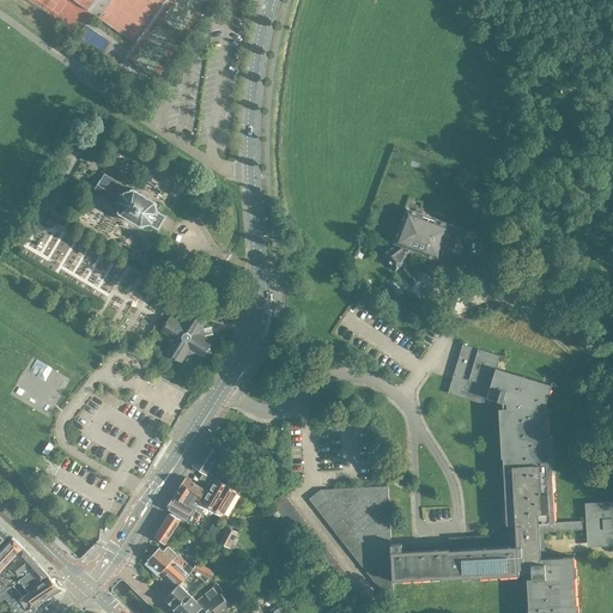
[(73,59),(83,66),(87,61),(78,54),(73,59)]
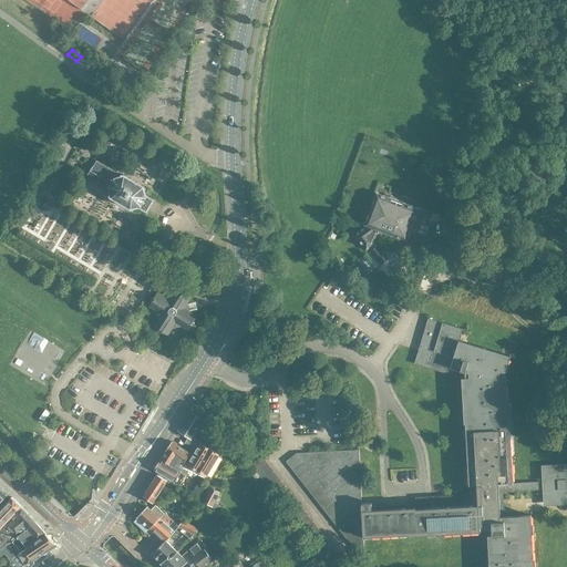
[(140,206),(147,210),(151,205),(154,199),(147,195),(145,189),(146,187),(123,174),(122,175),(96,161),(88,175),(109,186),(111,195),(110,196),(133,209),(134,208),(140,206)]
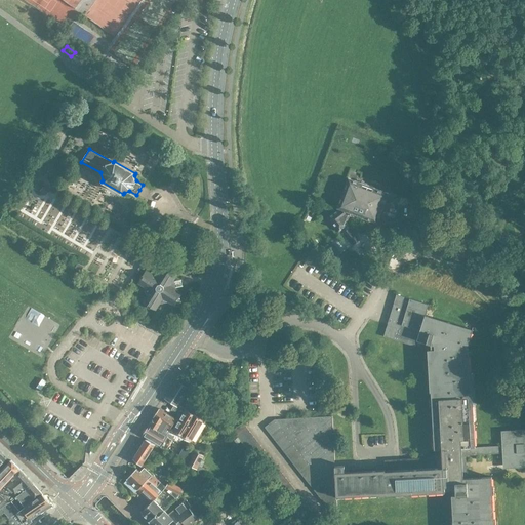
[(338,209),(351,213),(376,224),(388,193),(348,178),(336,208),(338,209)]
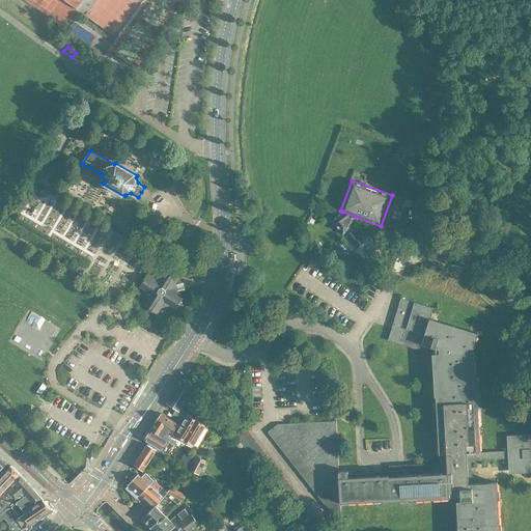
[(355,216),(342,212),(331,220),(342,235),(352,227),(351,225),(353,218),(354,219),(355,216)]
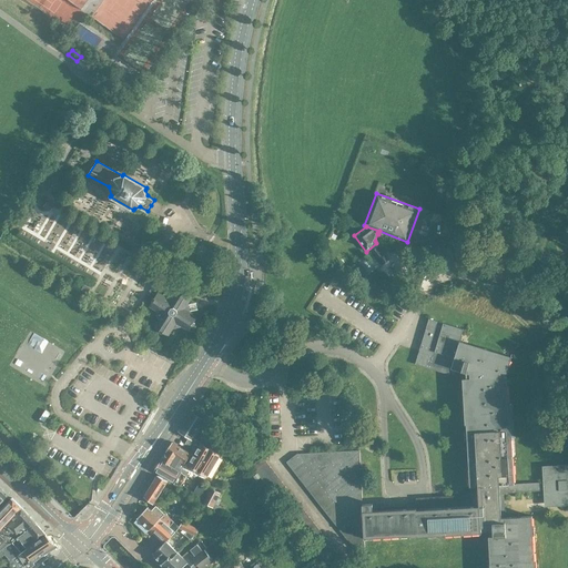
[(396,265),(378,243),(369,250),(388,272),(396,265)]
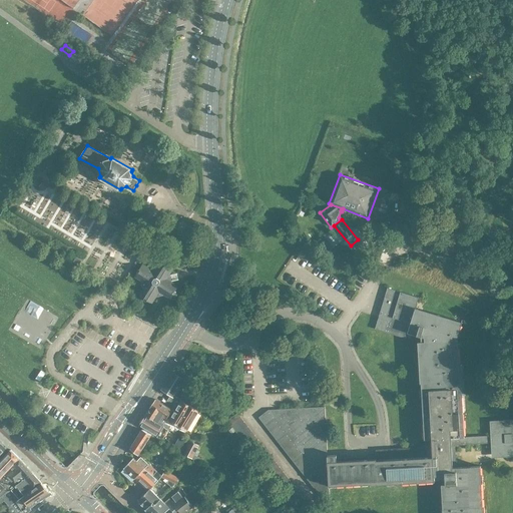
[(171,281),(170,275),(169,273),(173,267),(161,260),(158,266),(148,268),(142,265),(135,277),(140,280),(143,290),(139,296),(151,303),(155,297),(164,295),(170,299),(178,287),(172,283),(171,281)]
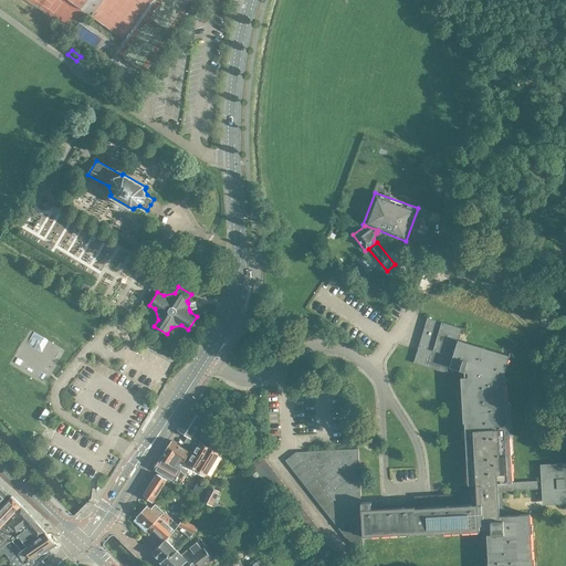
[(364,551),(363,535),(407,533),(407,534),(480,531),(480,528),(491,527),(491,534),(486,534),(488,565),(532,565),(530,514),(503,515),(502,491),(542,489),(542,490),(557,504),(565,503),(565,462),(555,463),(542,479),(542,481),(512,482),(507,410),(506,410),(504,371),(510,355),(459,339),(462,328),(427,317),(413,363),(448,373),(450,366),(464,370),(464,377),(461,377),(463,423),(464,423),(468,484),(477,484),(478,504),(416,507),(416,506),(371,509),(371,502),(362,502),(360,495),(358,449),(296,452),(301,457),(304,461),(307,465),(311,470),(314,474),(317,478),(321,481),(324,485),(327,490),(331,494),(334,499),(337,502),(342,507),(345,512),(349,517),(353,522),(357,526),(362,532),(349,542),(357,552),(364,551)]
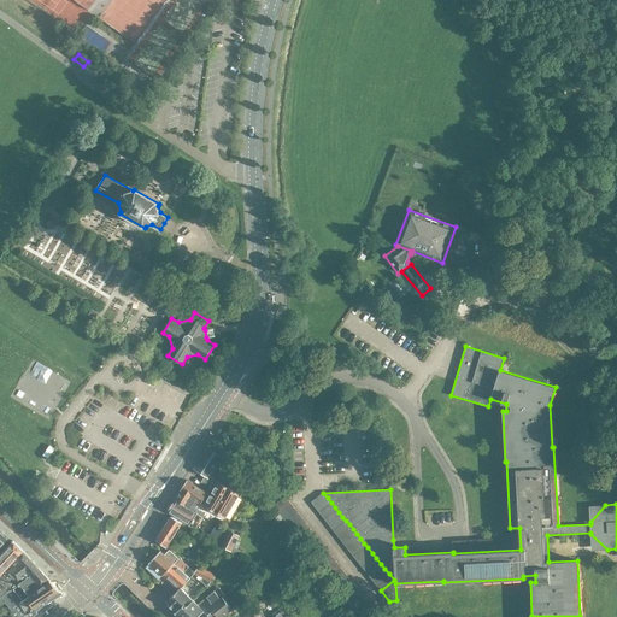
[(41,458),(47,462),(54,452),(50,448),(41,458)]
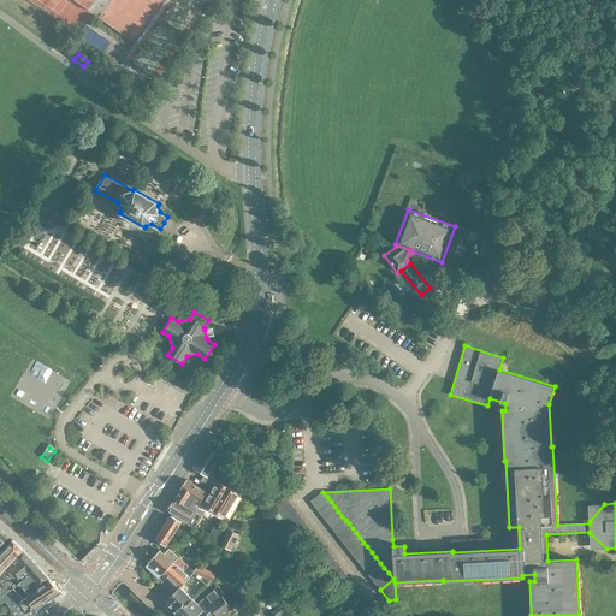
[(195,468),(207,477),(215,465),(225,472),(230,463),(220,457),(220,456),(208,448),(195,468)]
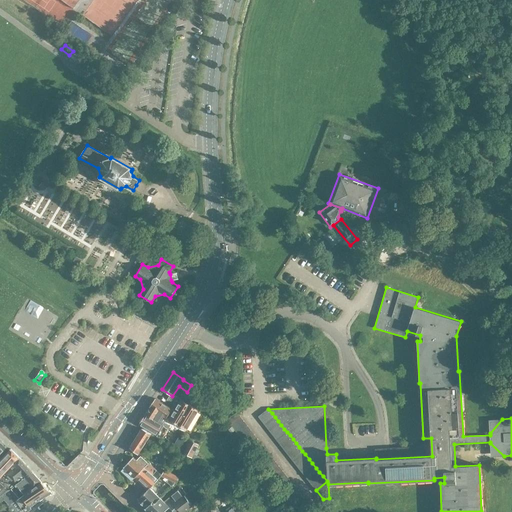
[(173,395),(172,396),(171,395),(167,401),(177,407),(174,411),(156,400),(155,399),(145,414),(168,429),(170,426),(164,421),(166,417),(169,419),(186,430),(198,410),(189,405),(191,402),(183,399),(175,396),(173,395)]
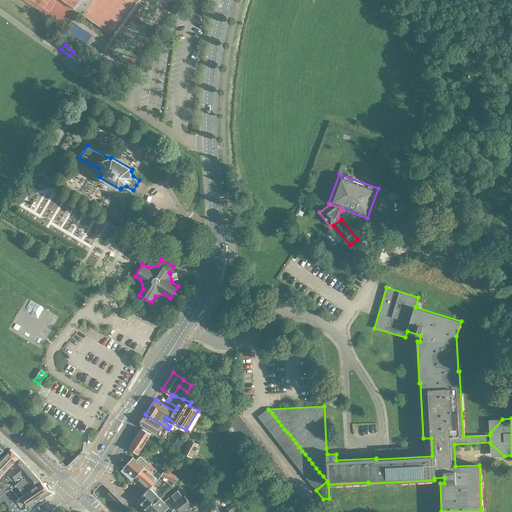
[(262,420),(272,413),(268,409),(267,409),(258,416),(262,420)]
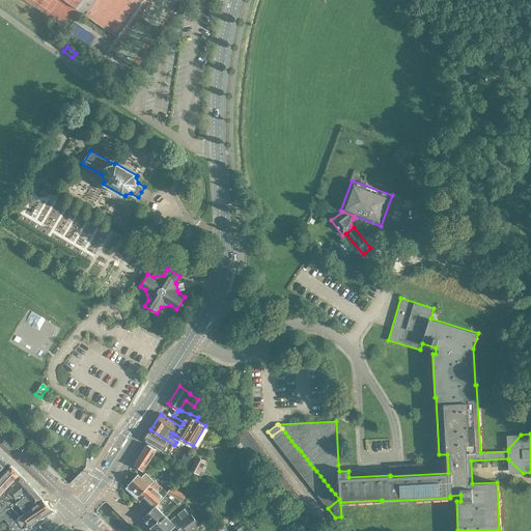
[(240,440),(249,432),(245,427),(235,435),(240,440)]
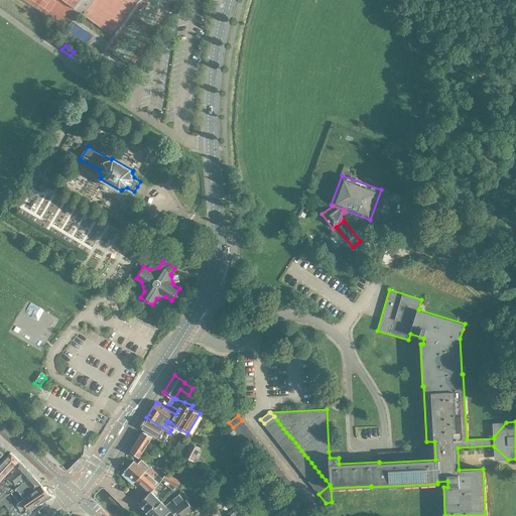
[(266,427),(277,420),(274,416),(264,423),(266,427)]
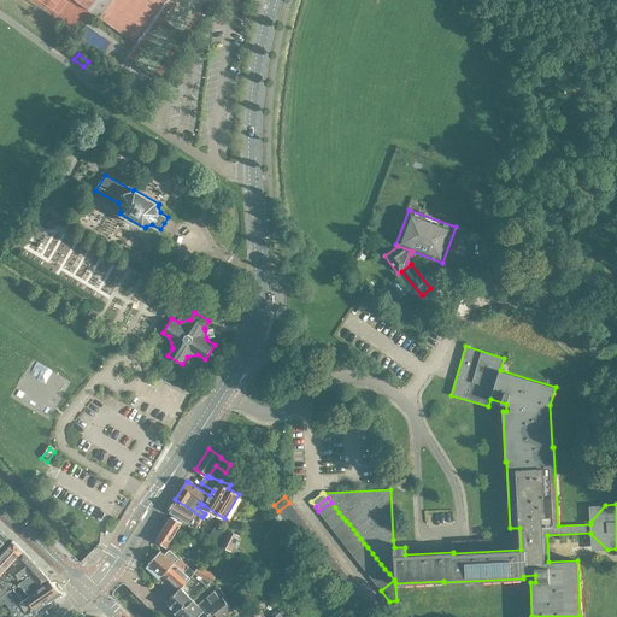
[(203,517),(175,499),(168,511),(172,515),(195,528),(201,518),(203,519),(198,527),(203,529),(209,519),(203,517)]
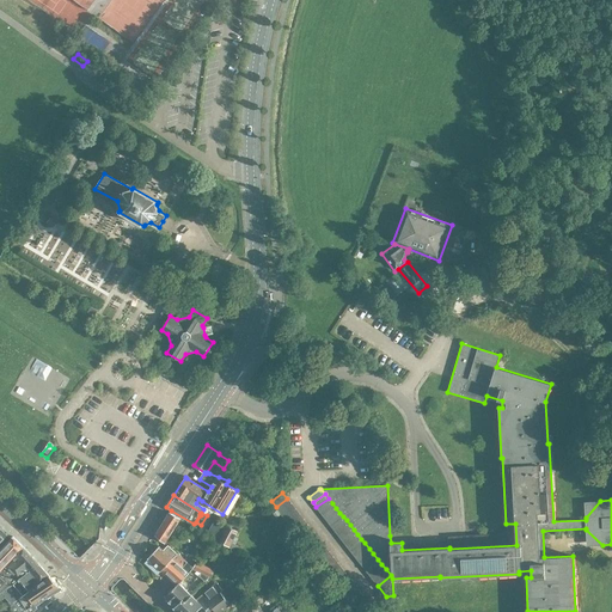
[(287,499),(276,507),(281,514),(293,506),(287,499)]
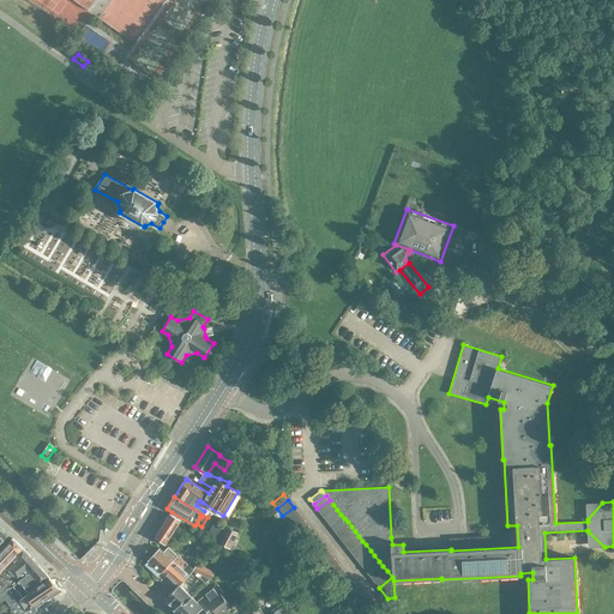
[(321,513),(333,505),(330,500),(317,509),(321,513)]
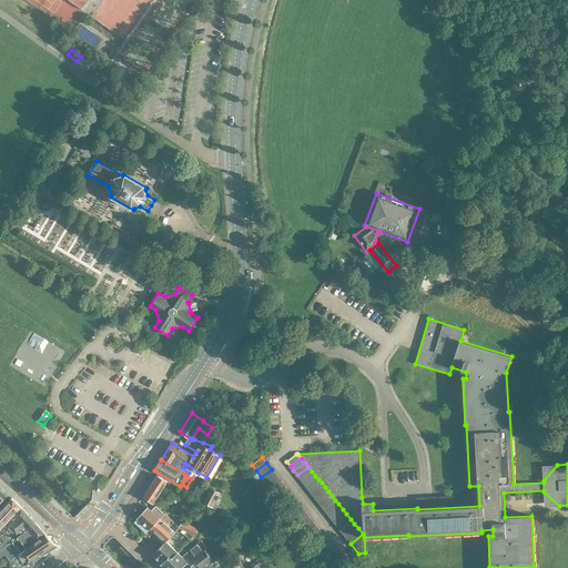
[(301,479),(312,472),(308,467),(297,475),(301,479)]
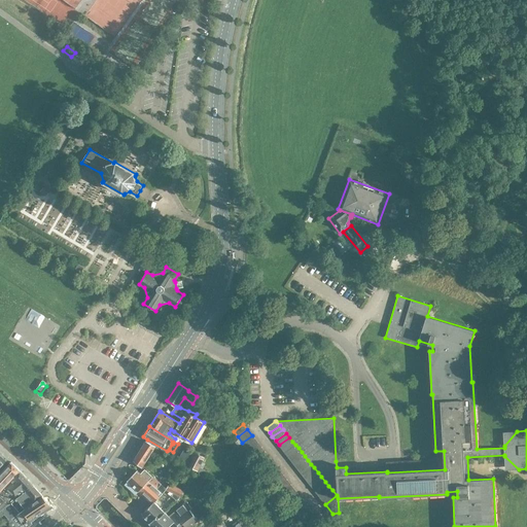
[(252,435),(242,443),(246,448),(256,441),(252,435)]
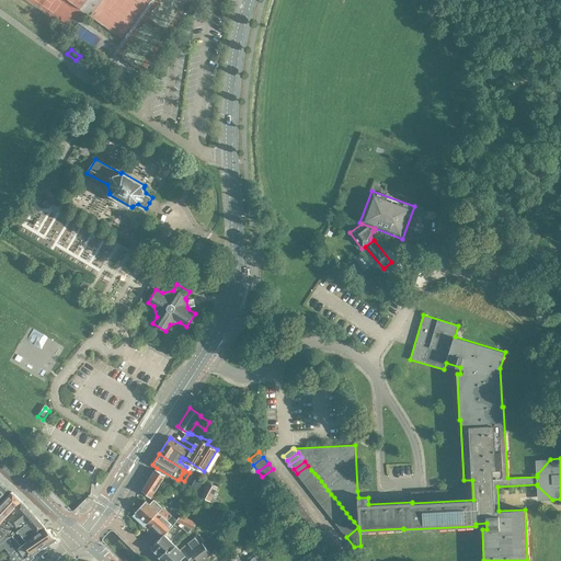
[(300,478),(311,470),(308,466),(297,473),(300,478)]
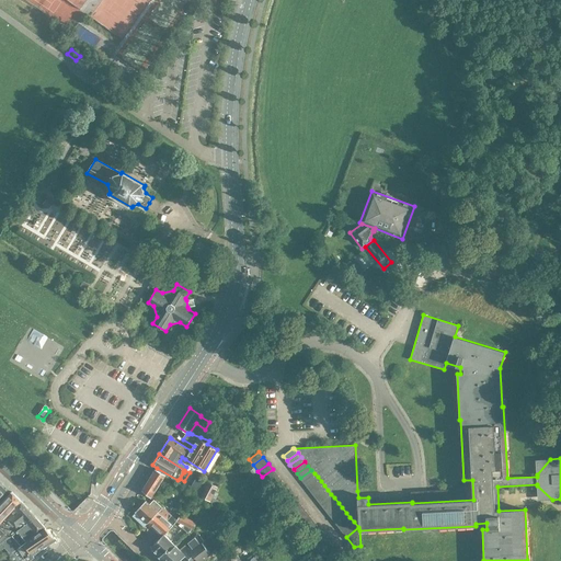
[(142,490),(151,497),(165,476),(156,469),(142,490)]
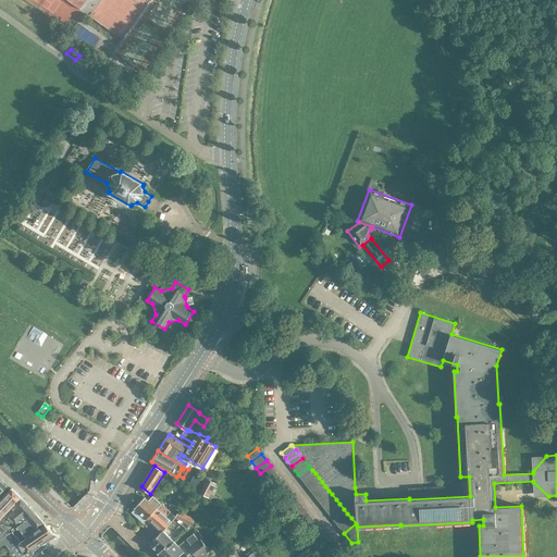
[(271,466),(260,473),(264,480),(275,471),(271,466)]
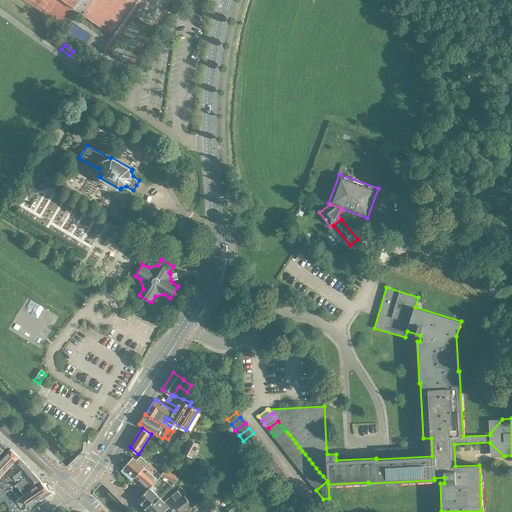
[(276,439),(287,432),(284,429),(274,436),(276,439)]
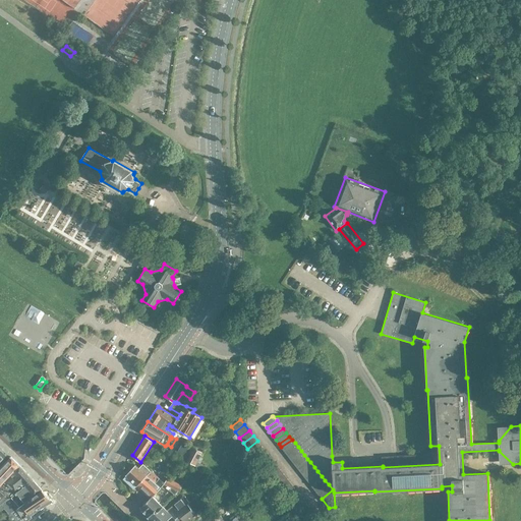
[(284,451),(295,443),(292,440),(281,447),(284,451)]
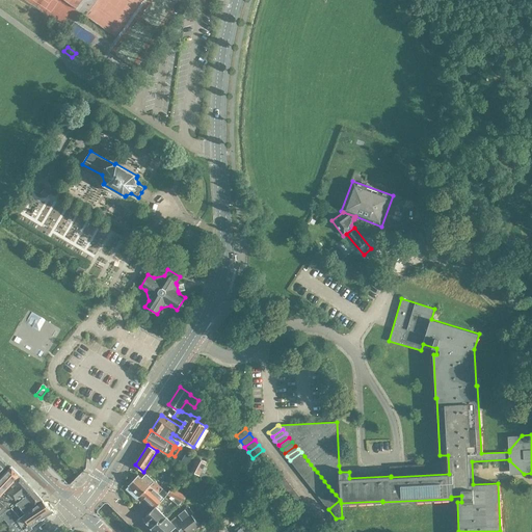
[(263,450),(253,458),(257,462),(267,455),(263,450)]
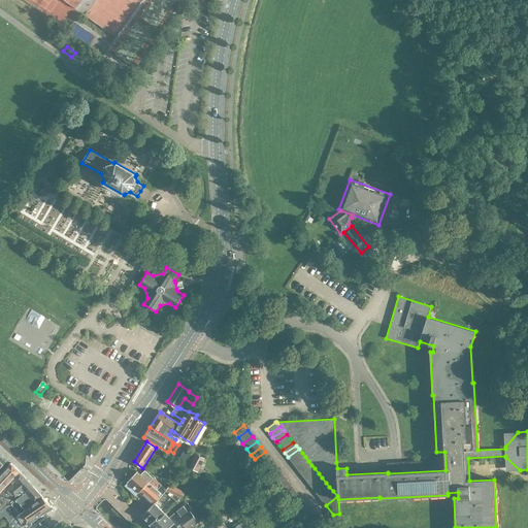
[(255,459),(251,455),(246,449),(240,454),(249,464),(255,460),(255,459)]
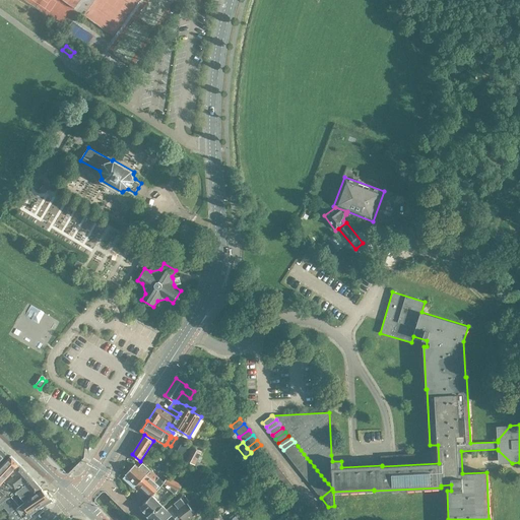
[(286,454),(298,446),(295,442),(283,450),(286,454)]
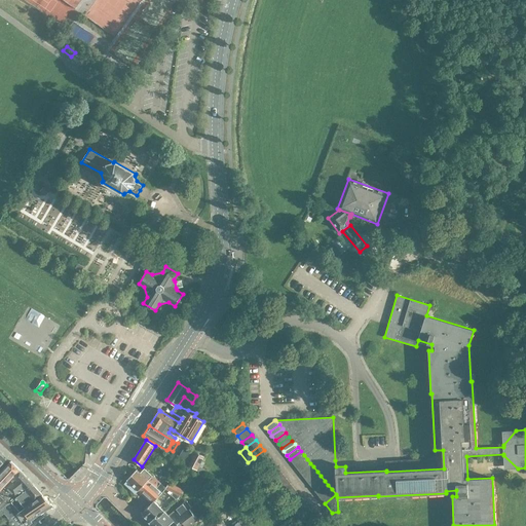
[(264,450),(254,457),(254,458),(258,462),(268,454),(264,450)]
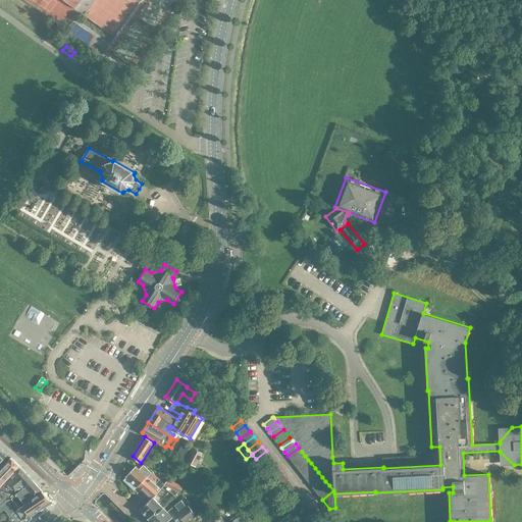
[(192,448),(187,461),(196,467),(203,454),(192,448)]
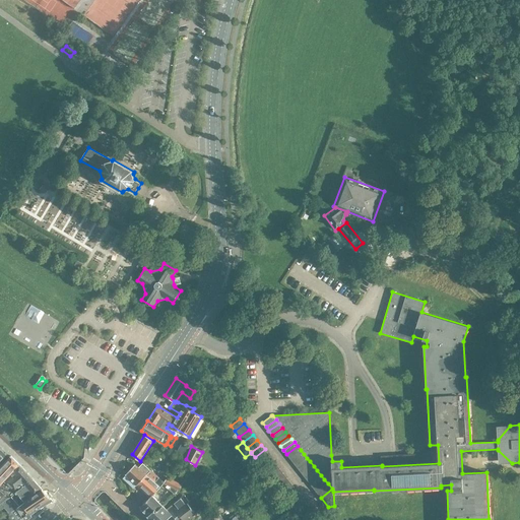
[(289,458),(301,450),(298,446),(286,454),(289,458)]
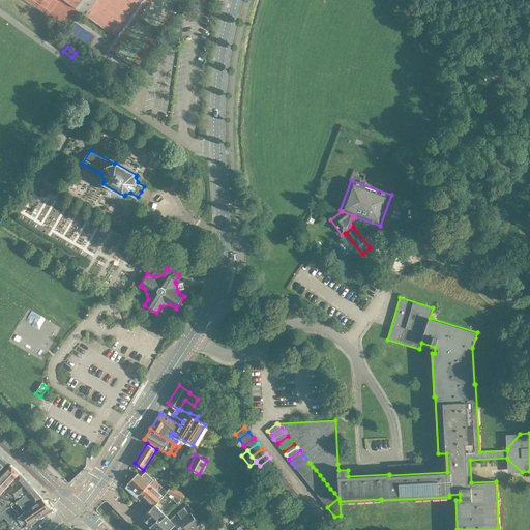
[(270,458),(260,466),(263,470),(273,463),(270,458)]
